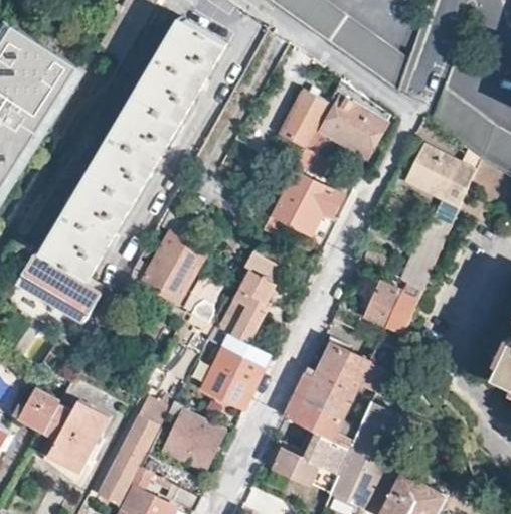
[(81,283),(225,43),(179,16),(39,249),(41,250),(37,257),(31,253),(14,283),(79,323),(99,293),(81,283)]
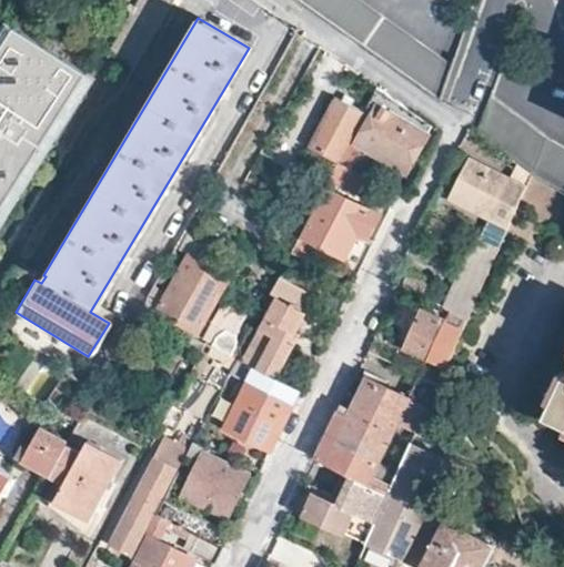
[(0,43),(11,27),(2,21),(0,24),(0,43)]
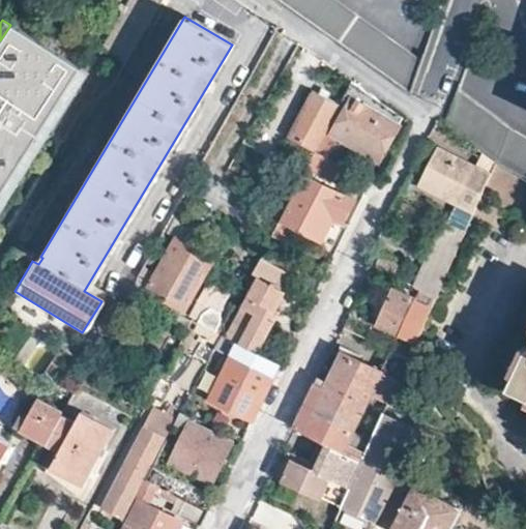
[(0,190),(78,68),(10,25),(0,40),(0,190)]
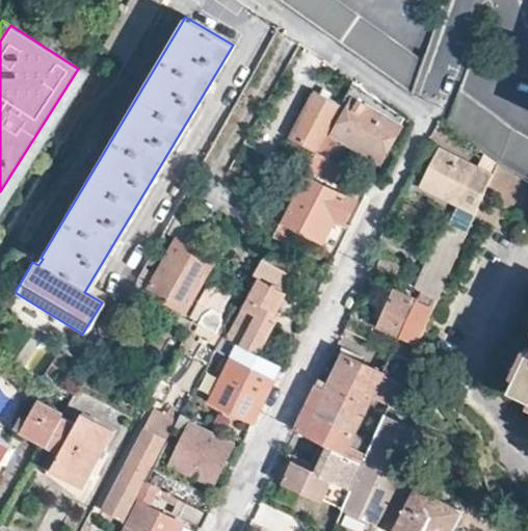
[(0,210),(86,74),(78,69),(0,191),(0,210)]
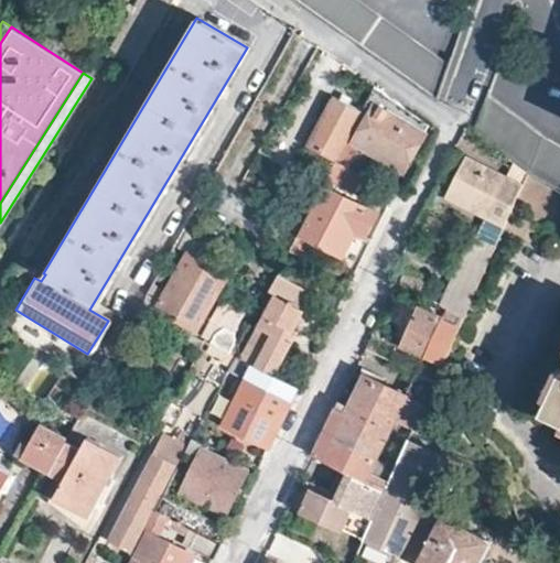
[(395,120),(400,108),(372,87),(358,111),(332,161),(346,168),(356,148),(400,171),(419,133),(395,120)]
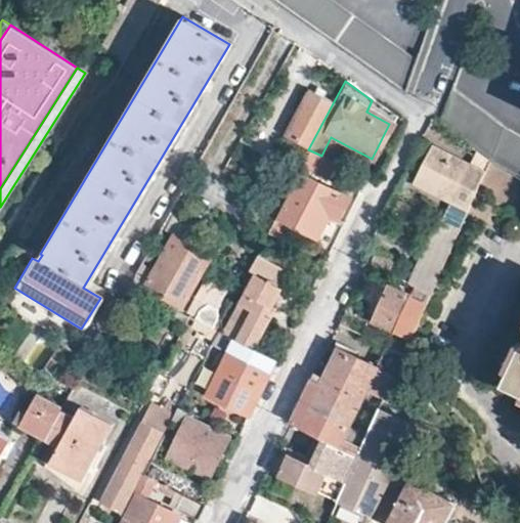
[(308,149),(333,103),(306,89),(282,135),(308,149)]
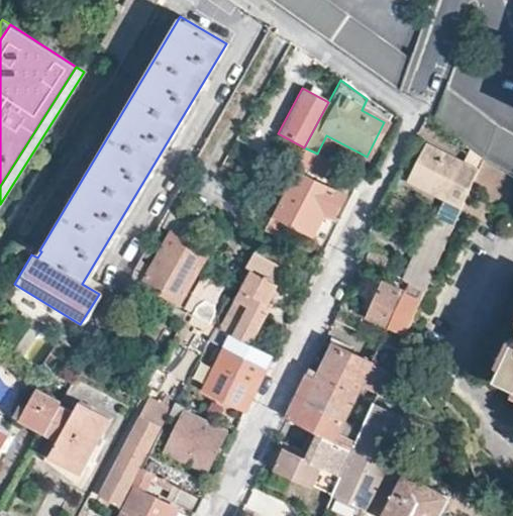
[(442,89),(429,121),(480,158),(512,176),(512,136),(506,132),(460,102),(442,89)]
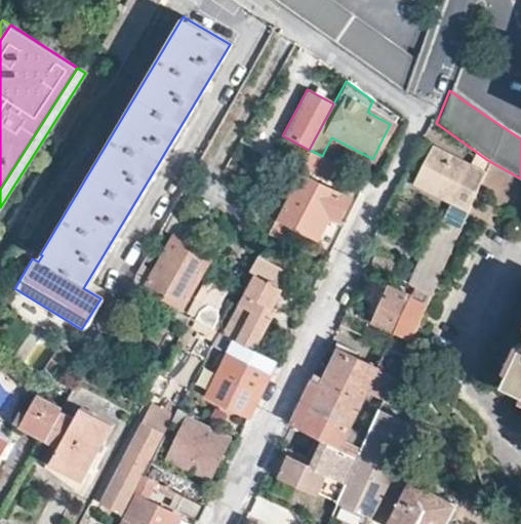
[(467,208),(486,162),(473,154),(468,165),(432,148),(413,184),(467,208)]
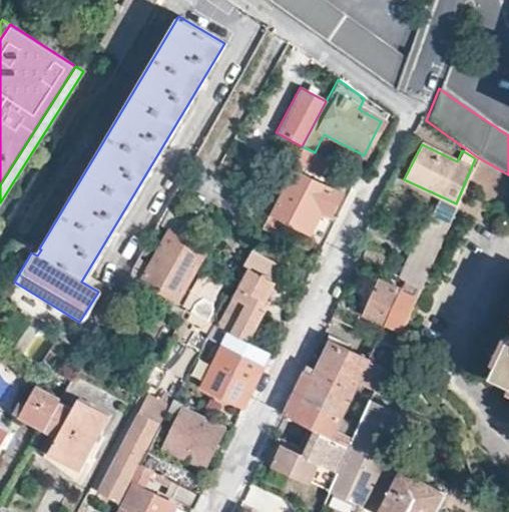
[(322,174),(330,160),(315,152),(302,146),(295,160),(322,174)]
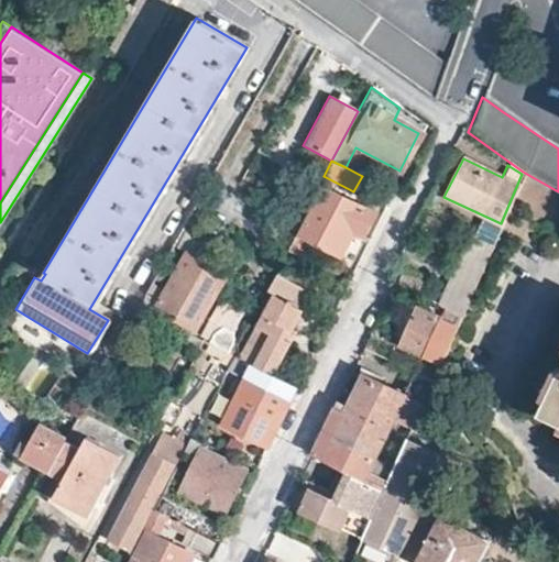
[(318,187),(286,248),(293,251),(299,238),(337,256),(350,230),(360,235),(370,216),(371,215),(370,213),(370,212),(369,212),(318,187)]
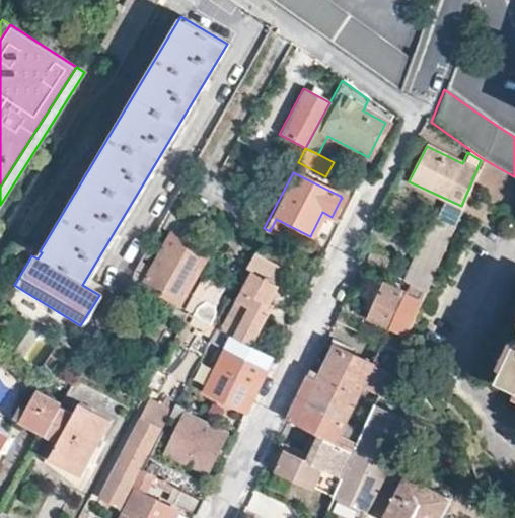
[(186,188),(179,183),(173,195),(179,198),(186,188)]
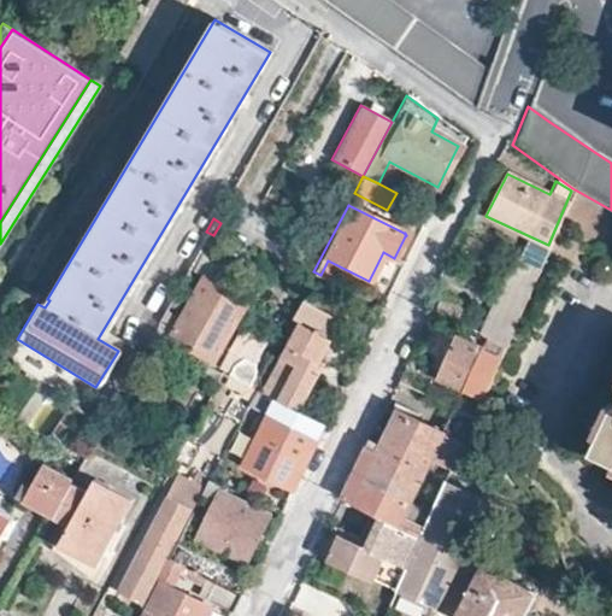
[(537,268),(513,256),(480,334),(486,338),(502,345),(537,268)]
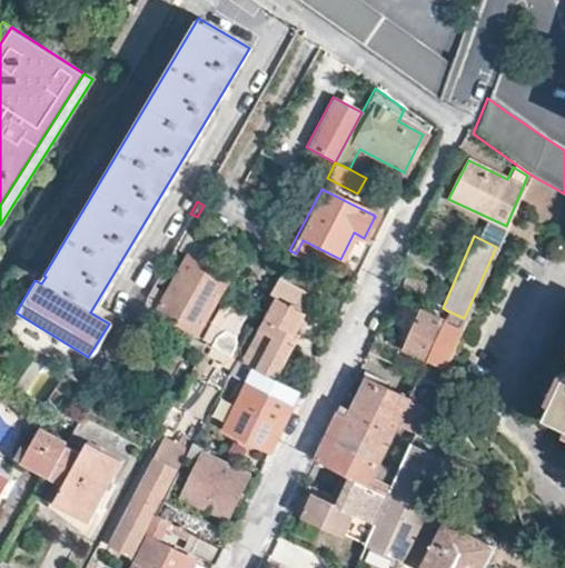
[(192,334),(225,276),(187,255),(155,312),(192,334)]
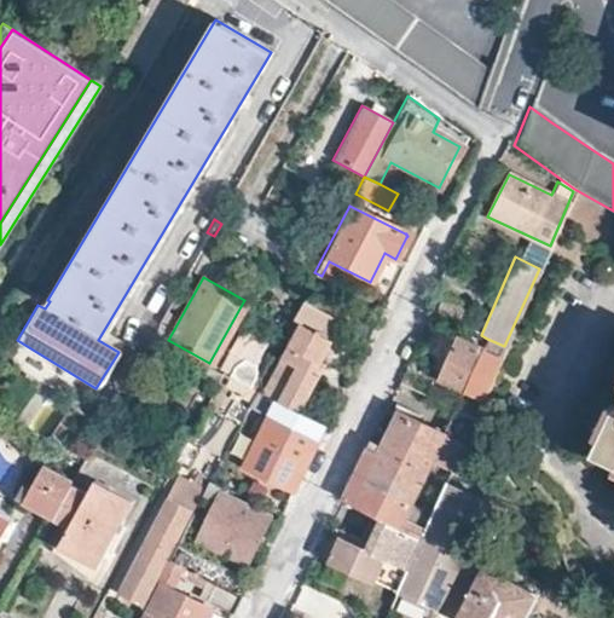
[(259,394),(296,414),(314,379),(302,373),(308,361),(316,364),(339,322),(299,301),(289,321),(295,323),(259,394)]
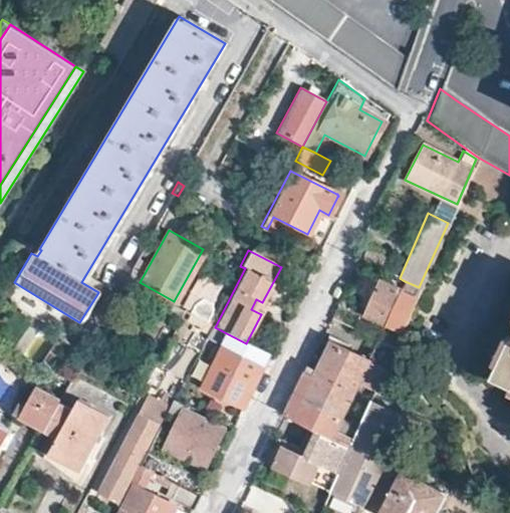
[(419,287),(405,281),(400,291),(377,282),(362,316),(393,329),(386,343),(393,346),(419,287)]
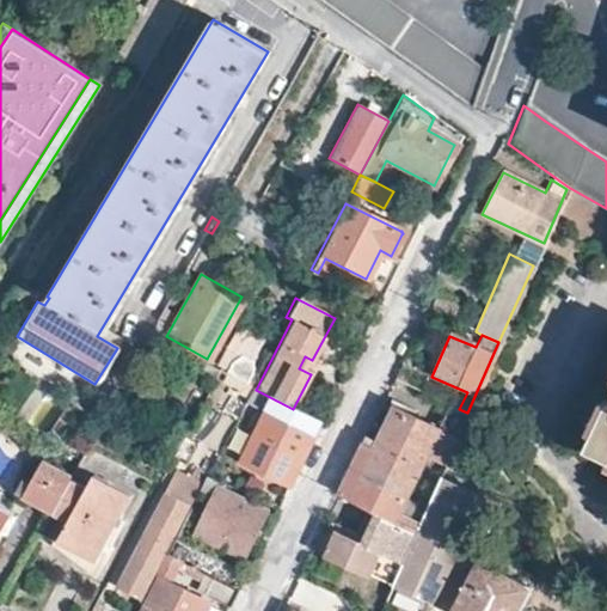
[(228,360),(221,372),(241,383),(247,371),(245,361),(237,356),(228,360)]
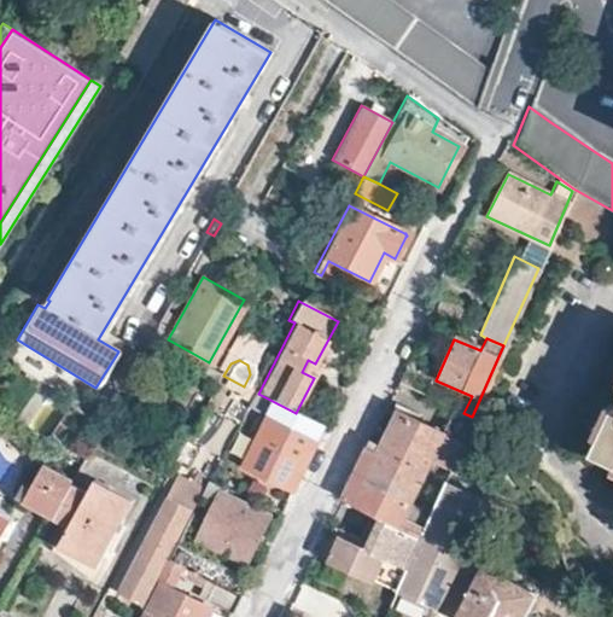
[(302,372),(314,378),(320,366),(315,364),(308,360),(302,372)]
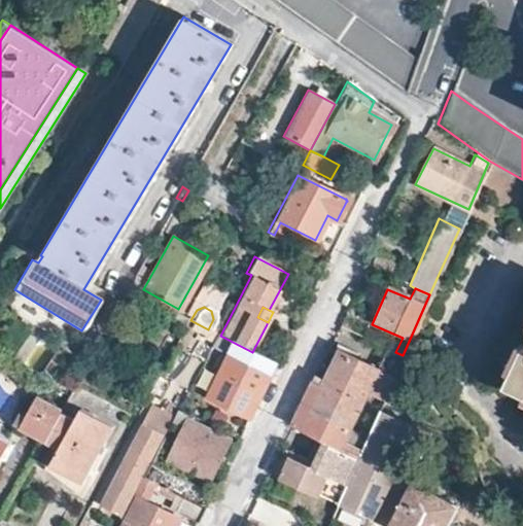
[(170,321),(180,326),(185,318),(174,312),(170,321)]
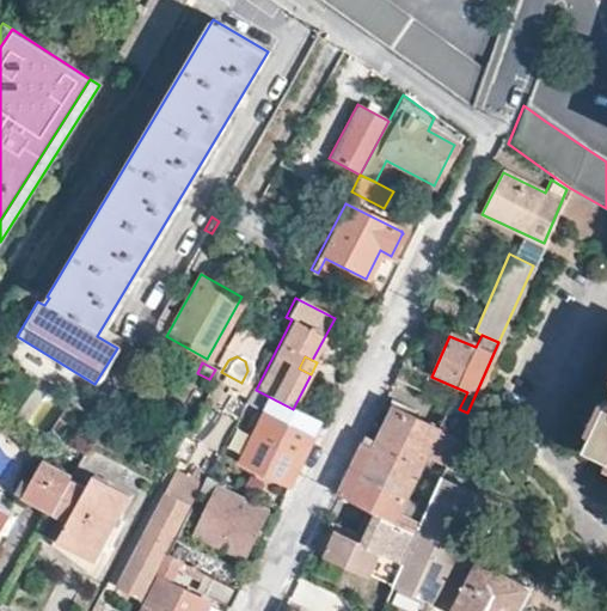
[(408,373),(398,368),(393,379),(404,384),(408,373)]
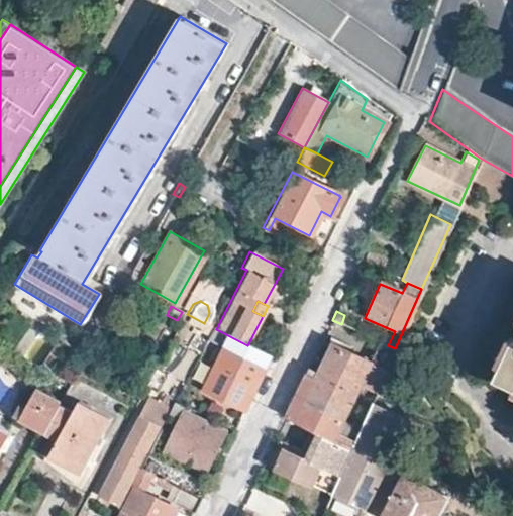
[(201,388),(243,409),(261,374),(269,356),(247,345),(216,329),(210,326),(203,339),(220,348),(201,388)]
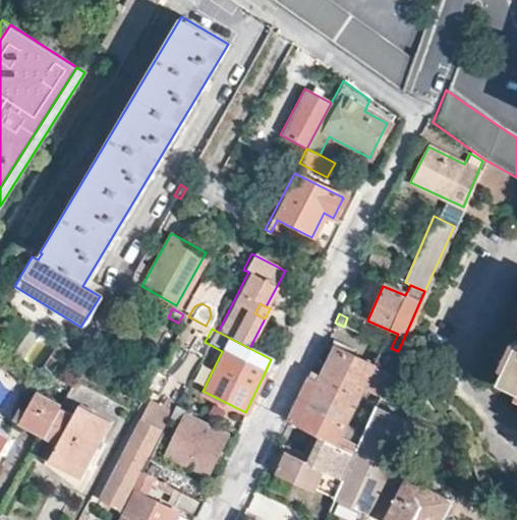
[(516,387),(516,339),(499,379),(516,387)]
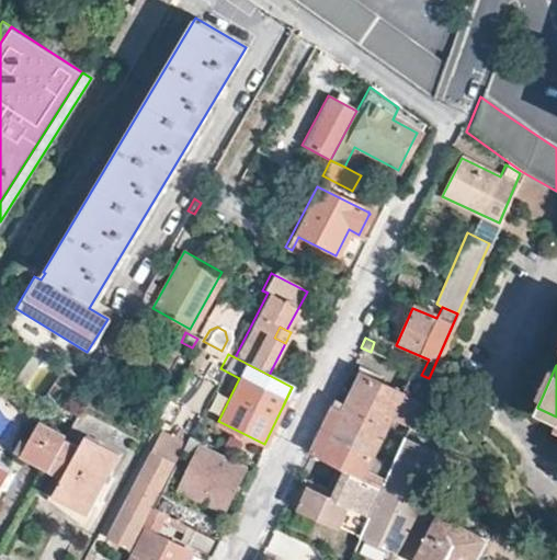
[(352,375),(348,374),(327,415),(308,453),(351,476),(379,490),(404,436),(407,430),(429,378),(421,375),(410,369),(405,381),(406,387),(404,393),(374,380),(375,376),(356,367),(352,375)]
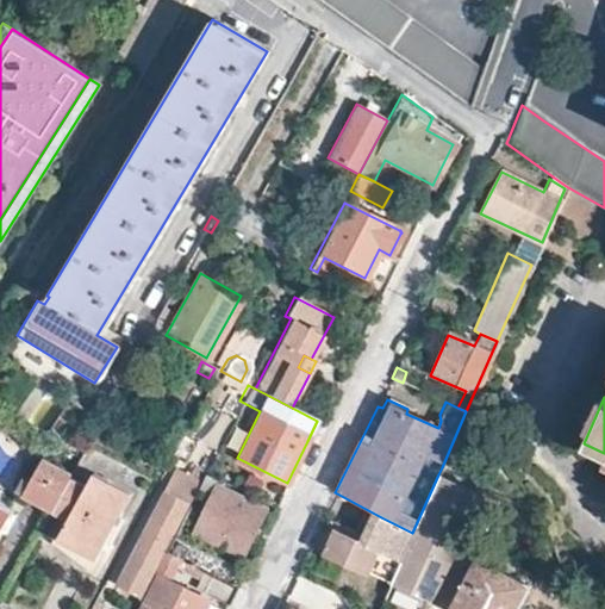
[(67,478),(68,473),(33,455),(13,491),(48,511),(67,478)]
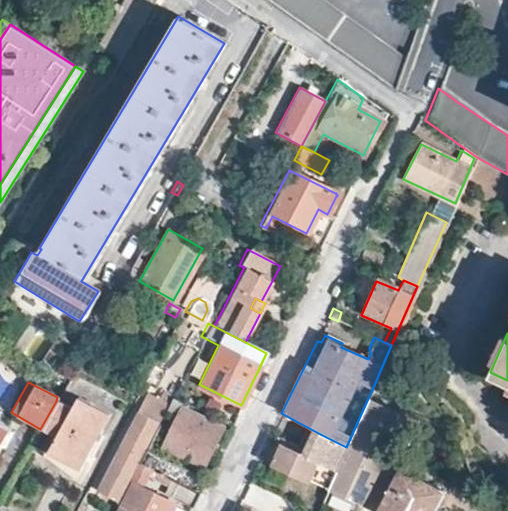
[(115,500),(167,398),(167,397),(167,396),(166,396),(159,393),(155,400),(145,395),(96,492),(113,500),(113,501),(114,500),(115,500)]
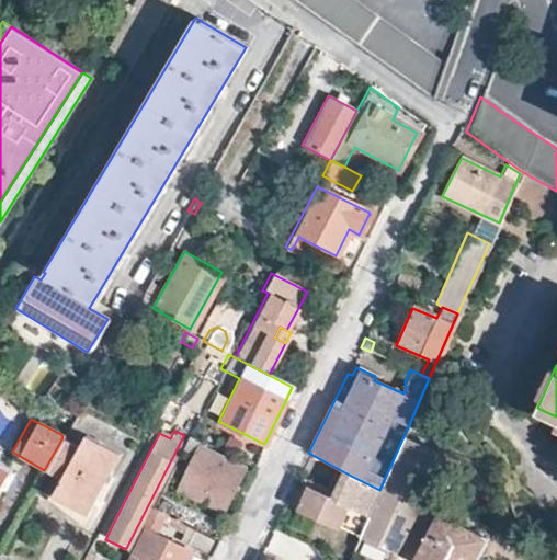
[(61,440),(44,470),(58,479),(49,495),(84,514),(115,454),(82,435),(76,447),(61,440)]
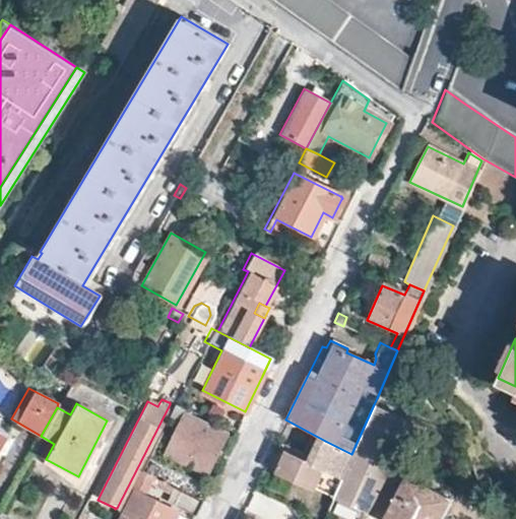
[(173,404),(166,417),(179,424),(165,453),(204,473),(223,434),(186,415),(186,411),(173,404)]
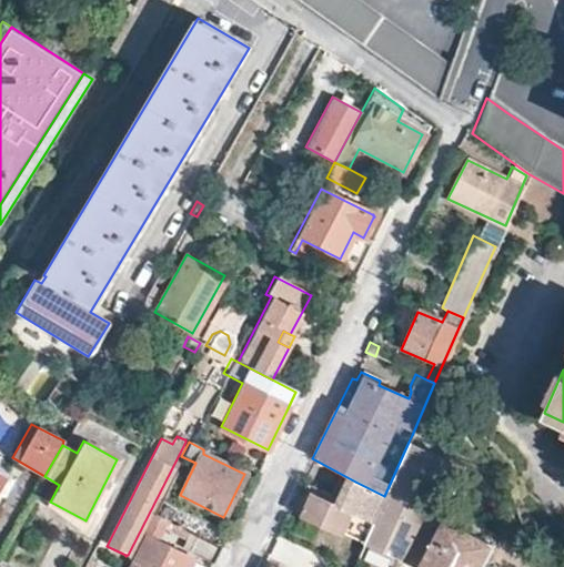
[(363,544),(358,554),(386,566),(393,566),(398,558),(402,560),(447,458),(409,442),(384,496),(363,544)]
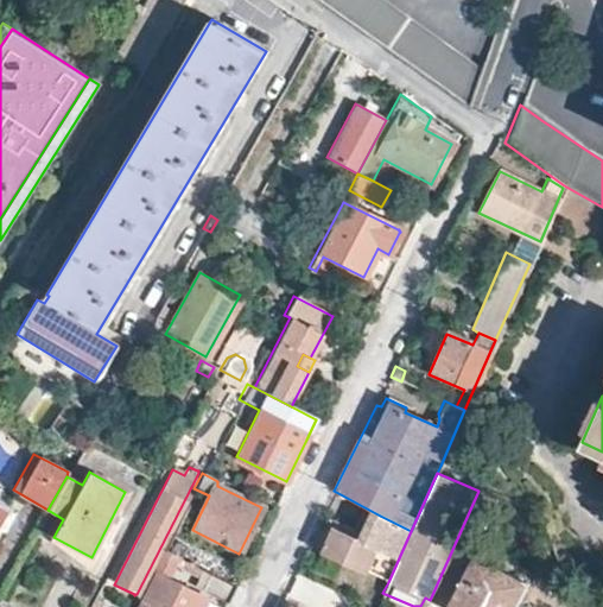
[(0,524),(10,506),(0,500),(0,524)]
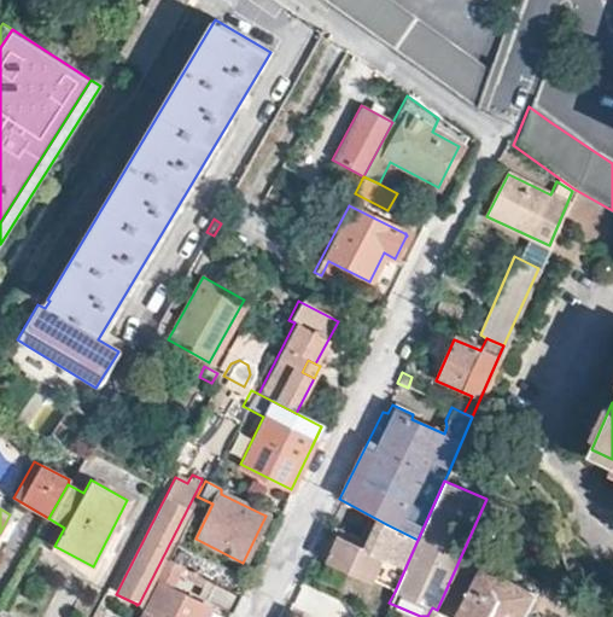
[(418,540),(386,524),(374,549),(339,533),(326,559),(395,592),(418,540)]
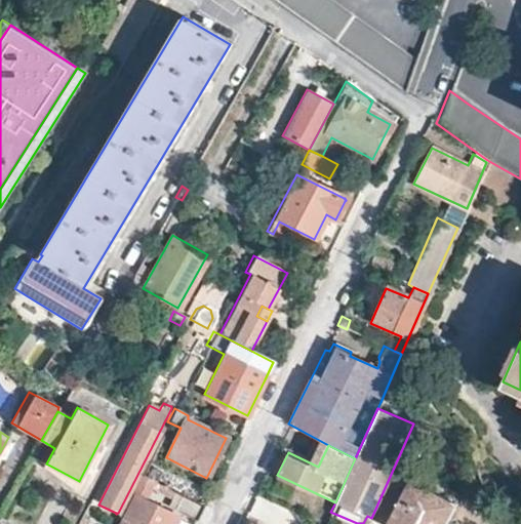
[(141,475),(203,506),(212,487),(150,456),(141,475)]
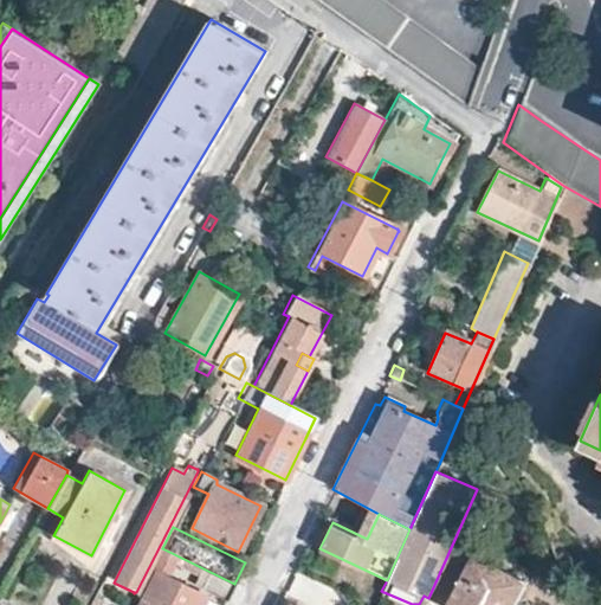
[(194,584),(226,600),(234,584),(162,548),(141,587),(148,591),(140,604),(200,604),(204,598),(167,578),(174,562),(196,573),(198,573),(198,574),(198,575),(194,584)]
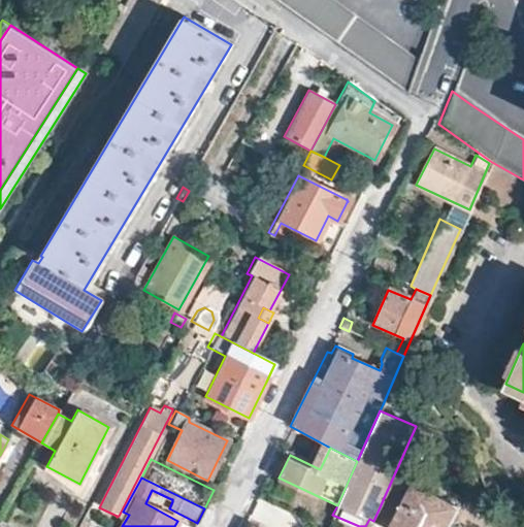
[(445,526),(456,503),(411,481),(388,526),(445,526)]
